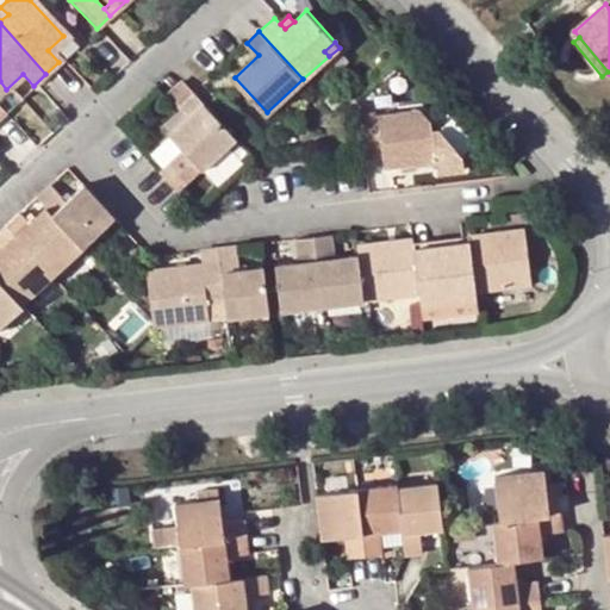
[(175,103),(188,89),(182,83),(168,97),(175,103)]
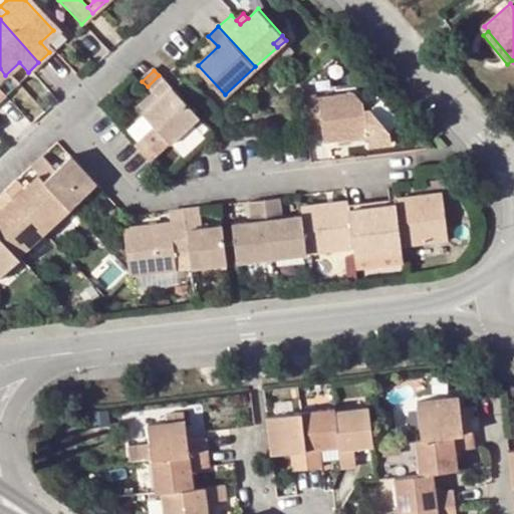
[(151,163),(199,116),(162,78),(159,75),(148,86),(153,92),(156,96),(140,110),(155,127),(135,146),(151,163)]
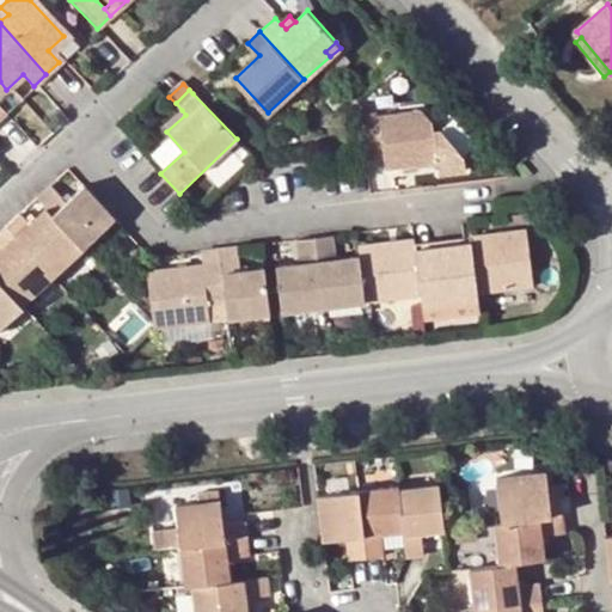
[(166,132),(185,115),(182,110),(161,128),(166,132)]
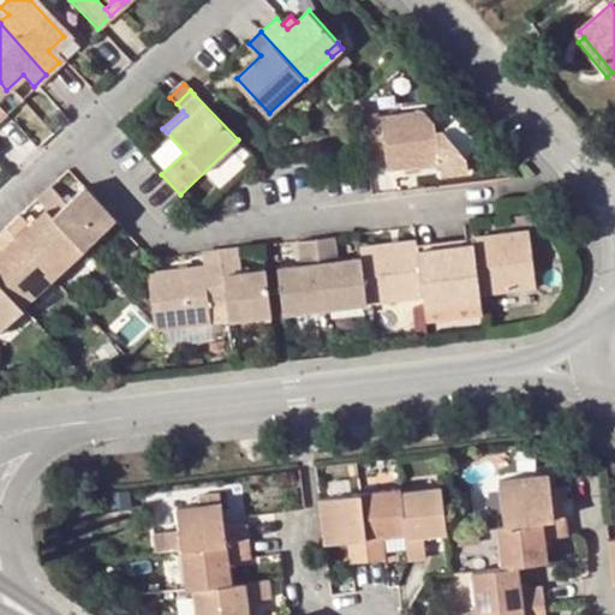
[(380,127),(363,129),(366,153),(366,160),(383,159),(384,171),(402,169),(416,167),(436,166),(439,177),(466,173),(464,161),(443,137),(434,138),(433,126),(423,117),(380,120),(380,127)]
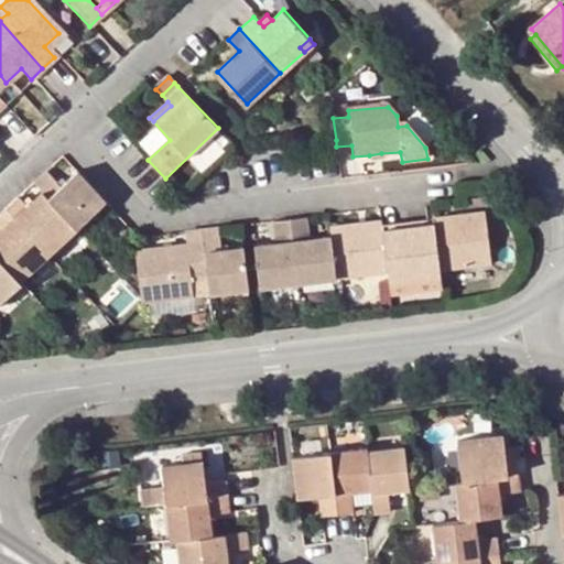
[(348,108),(332,109),(333,118),(348,117),(348,110),(348,108)]
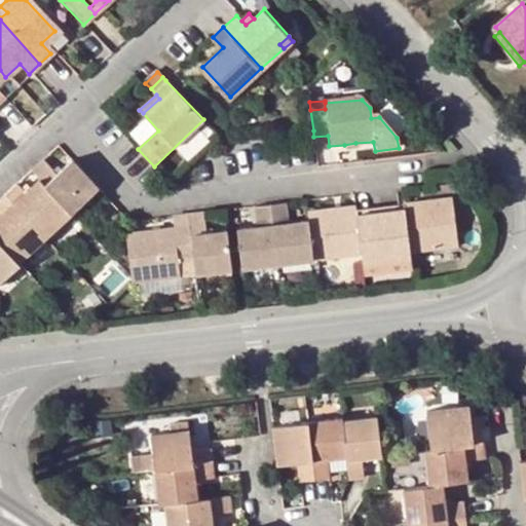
[(44,159),(33,171),(43,181),(71,212),(72,213),(98,189),(72,160),(58,174),(44,159)]
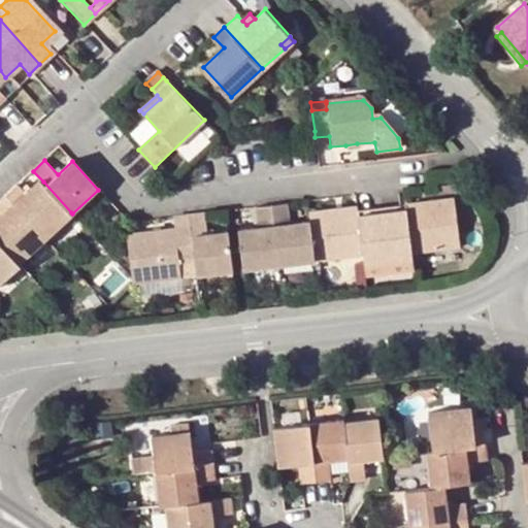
[(28,196),(18,185),(6,196),(44,237),(71,212),(43,182),(28,196)]
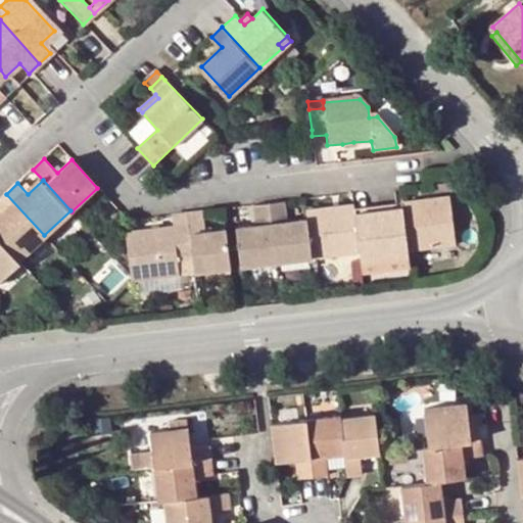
[(44,235),(6,194),(0,199),(0,210),(4,215),(0,218),(0,241),(17,259),(44,235)]
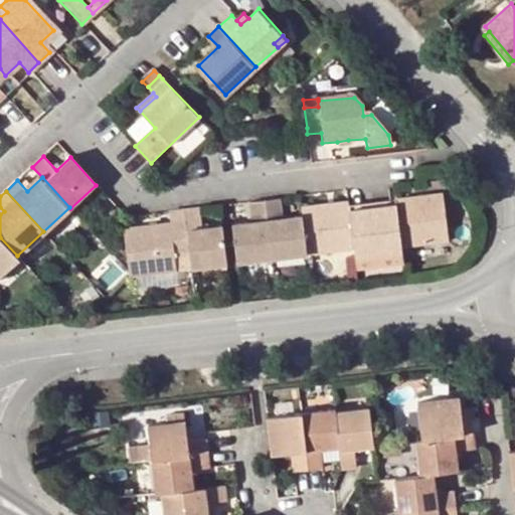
[(441,195),(395,200),(396,209),(401,246),(447,240),(441,195)]
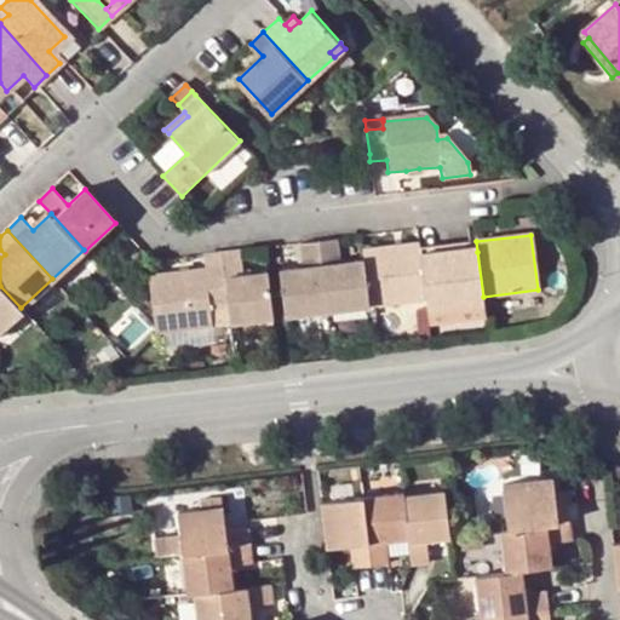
[(319,241),(325,288),(348,264),(339,264),(337,240),(319,241)]
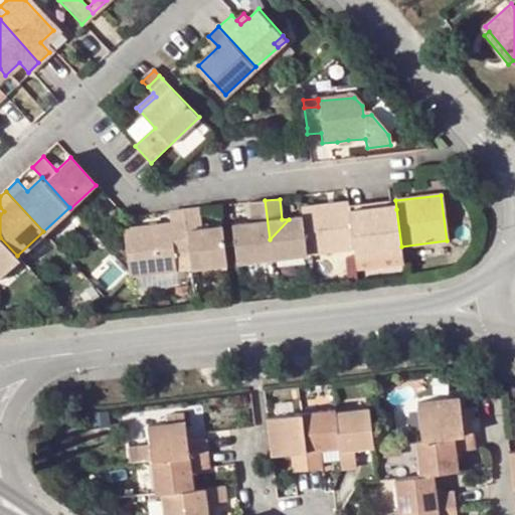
[(248,262),(270,239),(265,200),(250,203),(252,223),(232,225),(236,263),(248,262)]
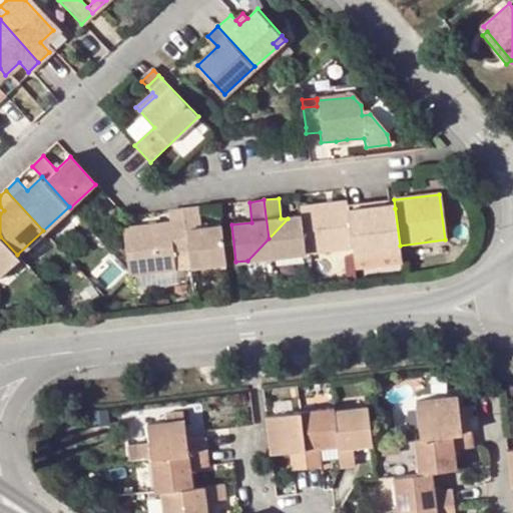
[(349,214),(395,208),(394,199),(348,205),(349,214)]
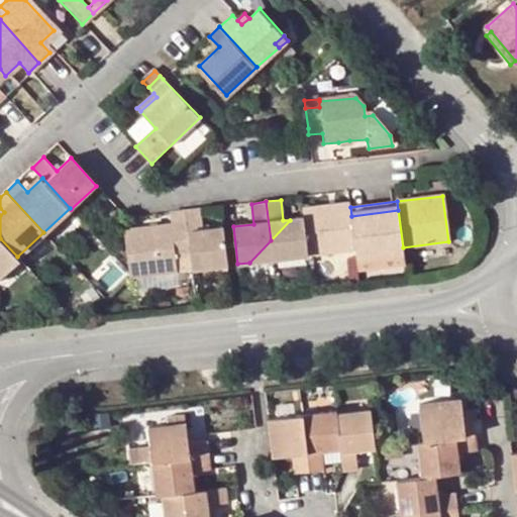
[(355,249),(351,216),(350,207),(349,205),(302,211),(303,218),(307,255),(355,249)]
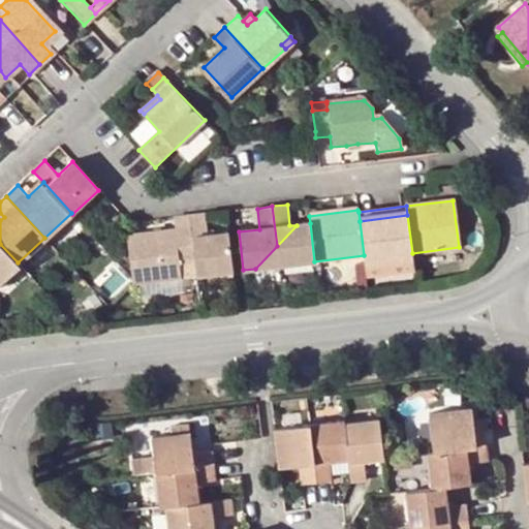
[(206,215),(190,217),(191,228),(197,276),(232,272),(227,232),(208,236),(206,215)]
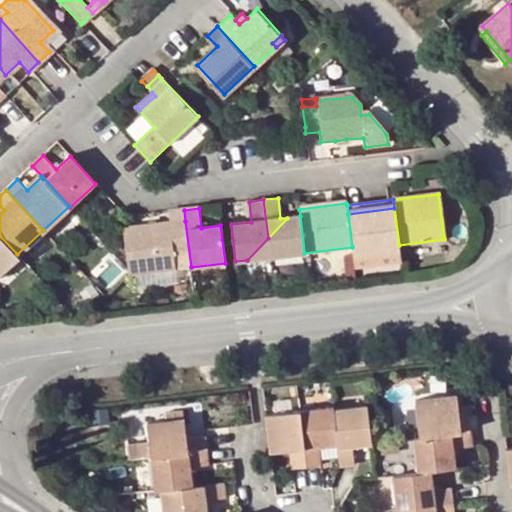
[(355,268),(401,262),(399,245),(394,208),(348,214),(352,247),(355,268)]
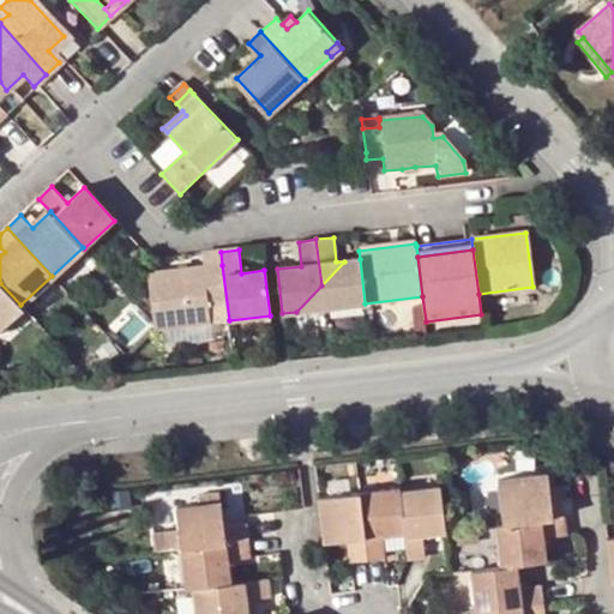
[(365,304),(360,259),(344,262),(321,286),(325,308),(365,304)]
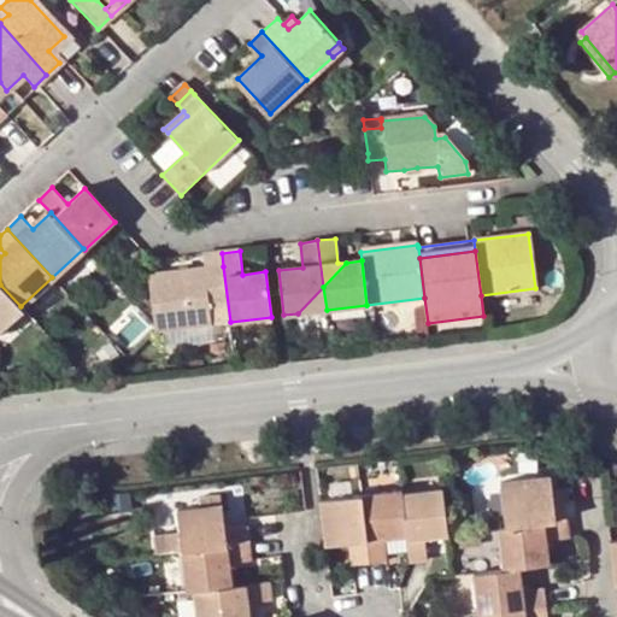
[(156,325),(157,331),(163,330),(212,324),(230,322),(223,266),(148,276),(156,325)]
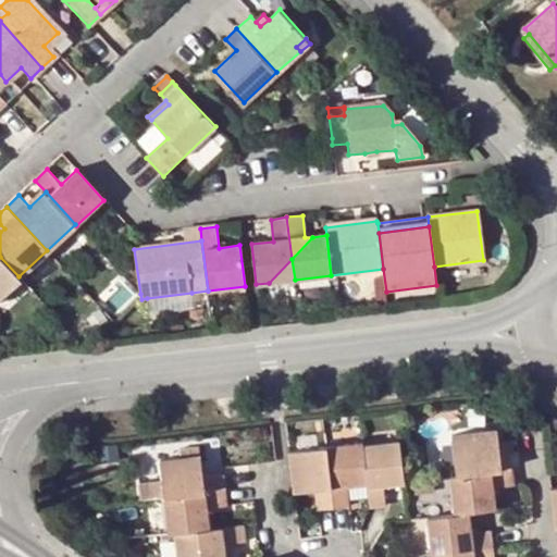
[(19,276),(0,257),(0,299),(22,281),(19,276)]
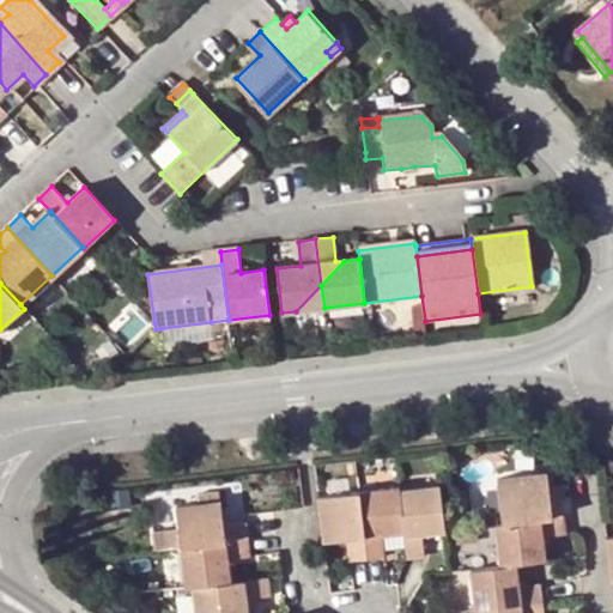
[(321,285),(296,311),(325,308),(321,285)]
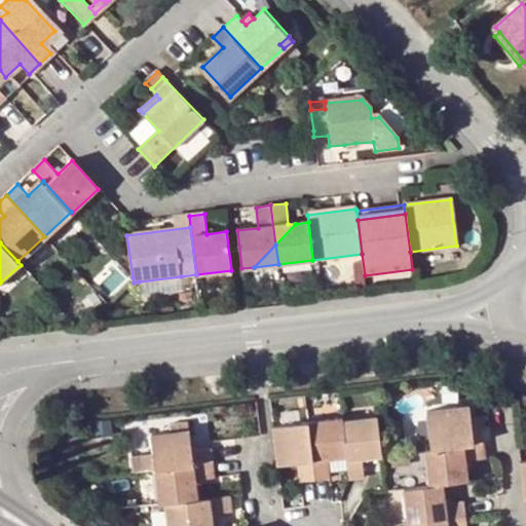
[(182,291),(181,276),(139,282),(141,295),(182,291)]
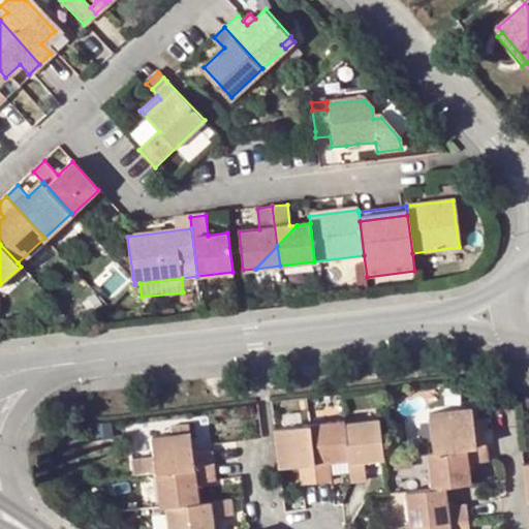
[(474,430),(473,419),(472,408),(429,413),(434,452),(486,444),(484,430),(474,430)]
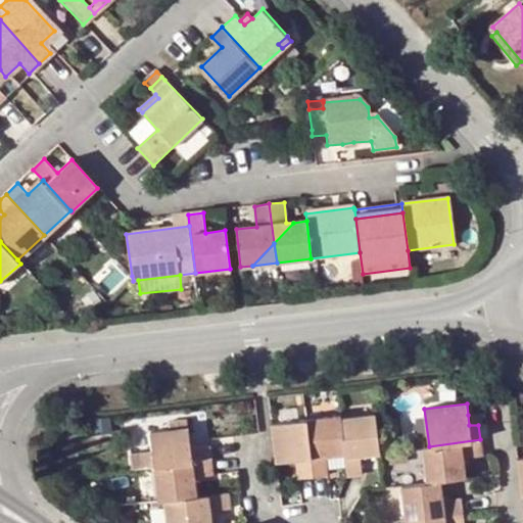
[(468,415),(469,425),(478,425),(476,414),(468,415)]
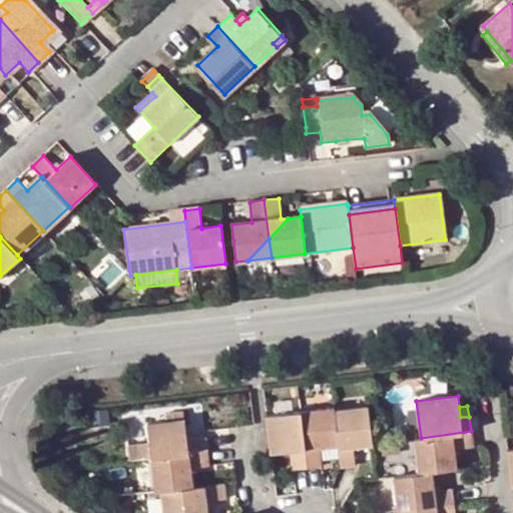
[(373,443),(369,407),(334,412),(339,445),(342,466),(356,465),(354,446),(373,443)]
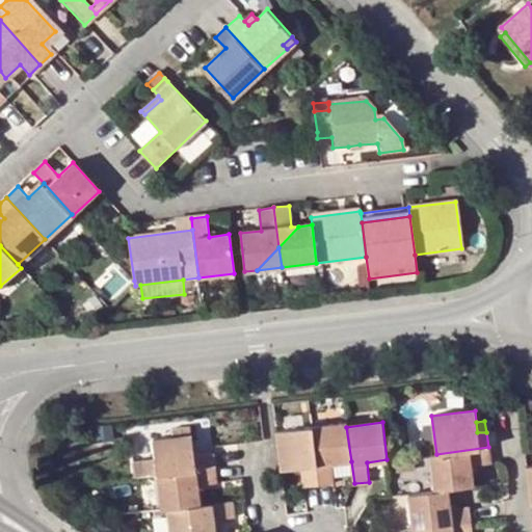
[(312,427),(320,484),(334,483),(331,463),(351,461),(346,427),(346,423),(312,427)]
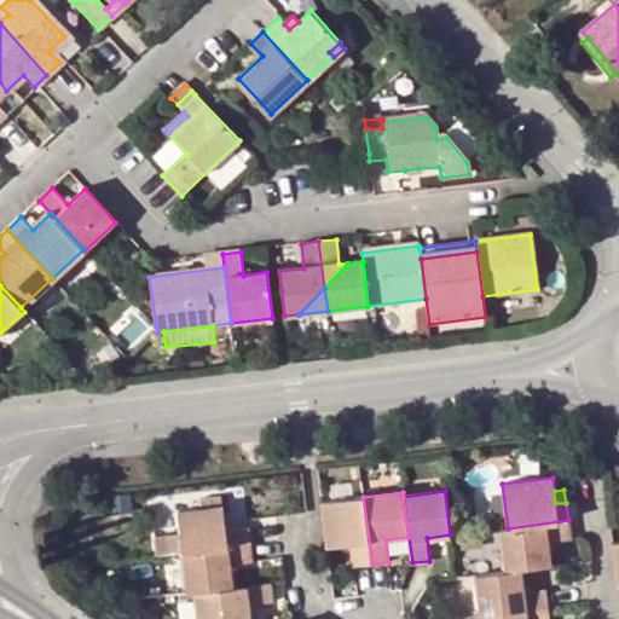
[(351,544),(353,566),(372,563),(363,497),(320,502),(327,547),(351,544)]
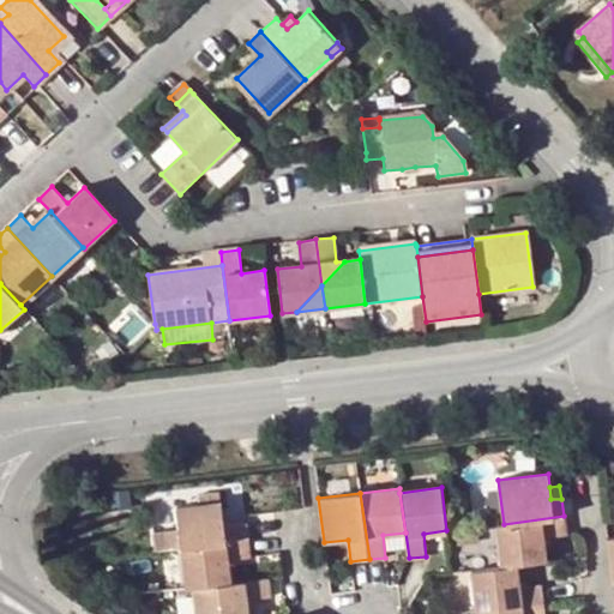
[(181,547),(250,539),(247,524),(223,527),(220,494),(204,495),(205,505),(176,509),(179,527),(158,530),(161,549),(181,547)]
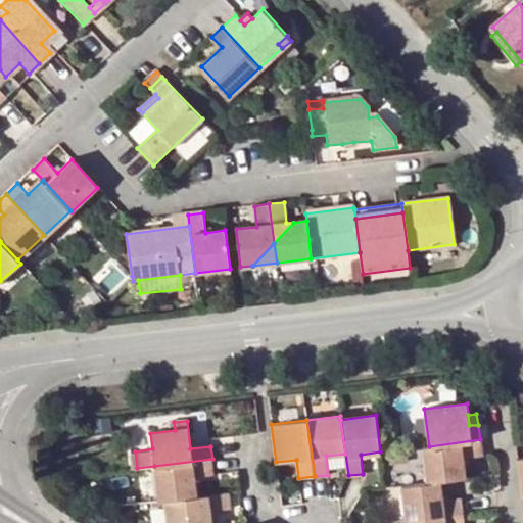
[(441,480),(466,477),(463,458),(482,455),(480,439),(429,446),(422,446),(427,482),(441,480)]
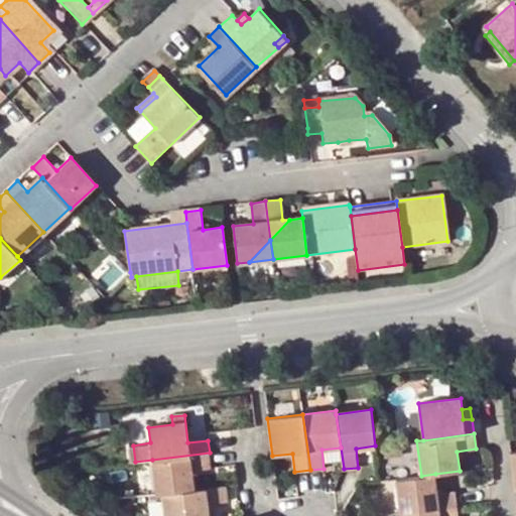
[(163,494),(194,490),(191,469),(211,467),(210,453),(152,460),(157,494),(163,494)]
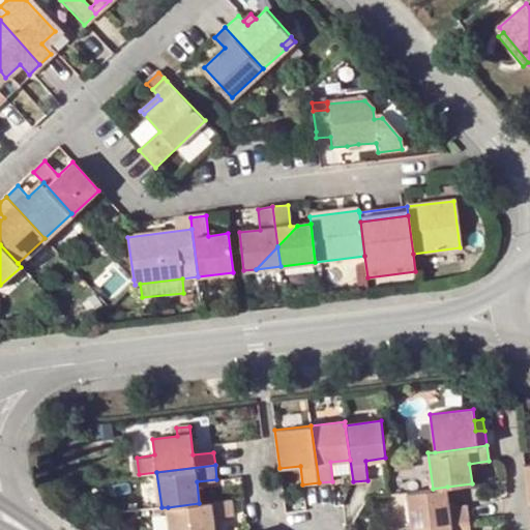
[(468,506),(449,508),(447,487),(433,489),(408,492),(412,527),(469,520),(468,506)]
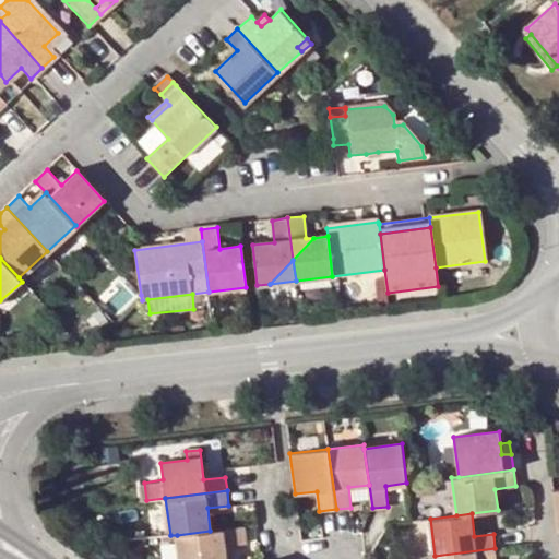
[(225,558),(224,546),(234,544),(232,528),(210,531),(177,535),(179,558),(225,558)]
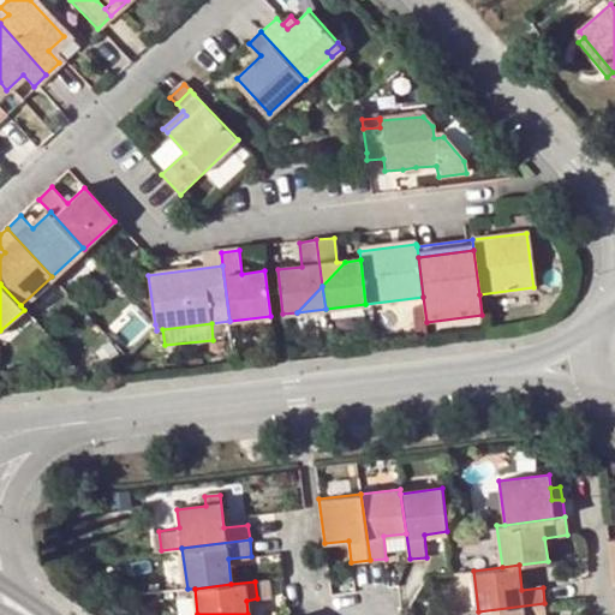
[(257,598),(246,601),(248,614),(258,614),(257,598)]
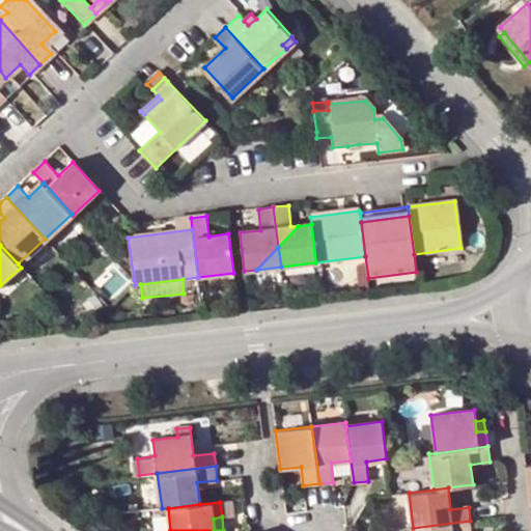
[(471,530),(470,521),(413,528),(413,530),(471,530)]
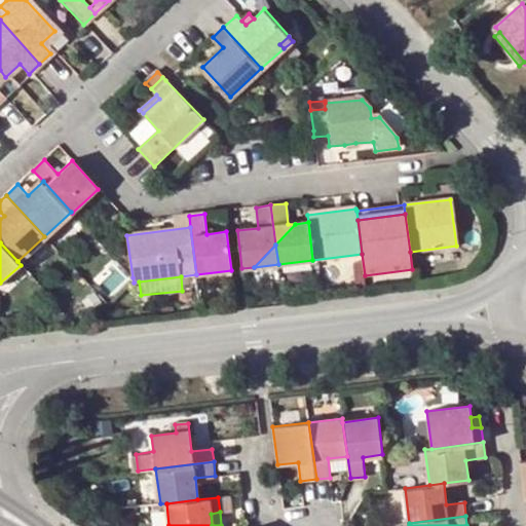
All buildings are outlined.
